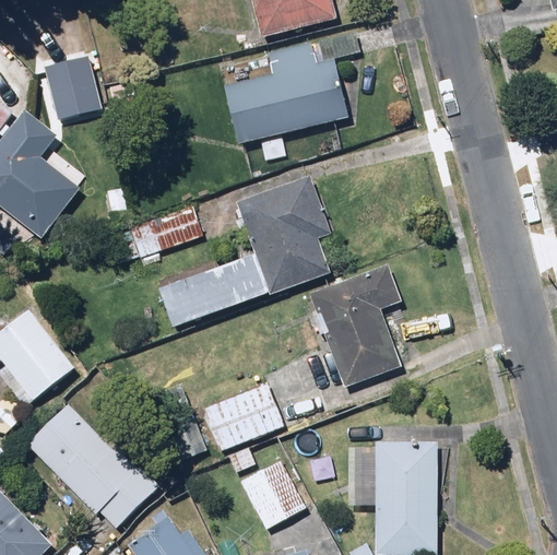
[(250,0),(261,37),(339,16),(334,0),(250,0)]
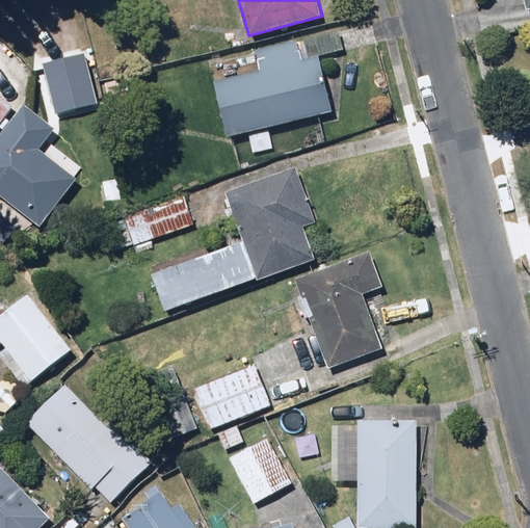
[(302,38),(308,58),(315,56),(348,48),(343,28),(302,38)]
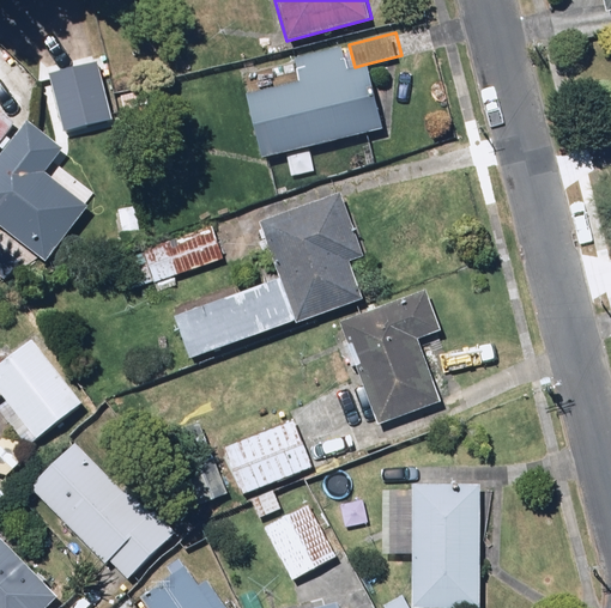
[(258,158),(380,127),(363,65),(355,67),(346,70),(340,47),(294,59),(298,77),(240,91),(258,158)]
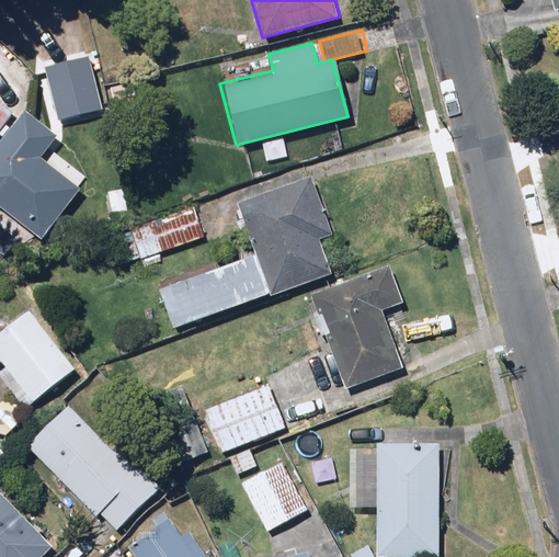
[(0,207),(43,239),(71,200),(88,178),(66,161),(58,172),(40,158),(57,135),(23,110),(0,140),(0,207)]
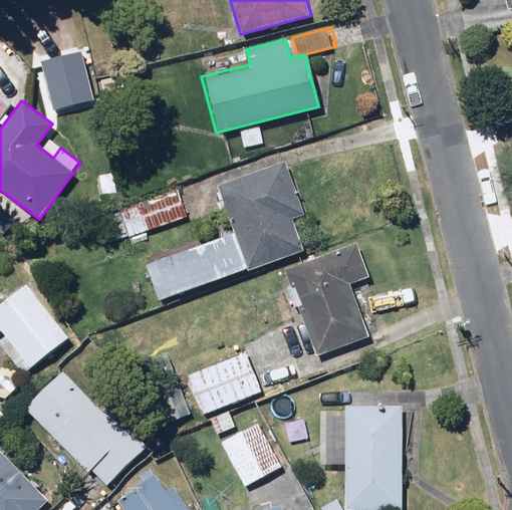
[(217,187),(233,233),(144,265),(158,302),(305,250),(294,219),(304,216),(285,162),(217,187)]
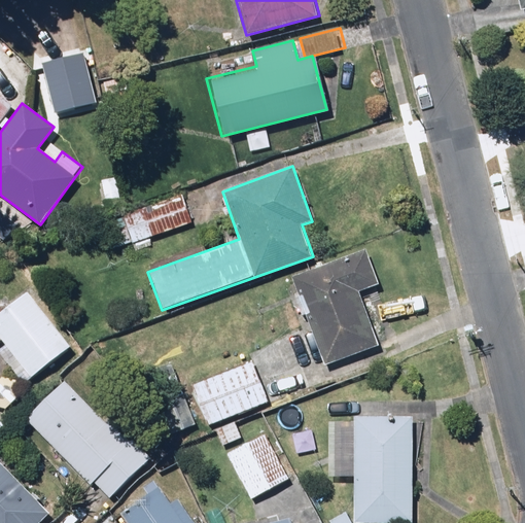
[(185,200),(110,227),(117,248),(193,221),(185,200)]
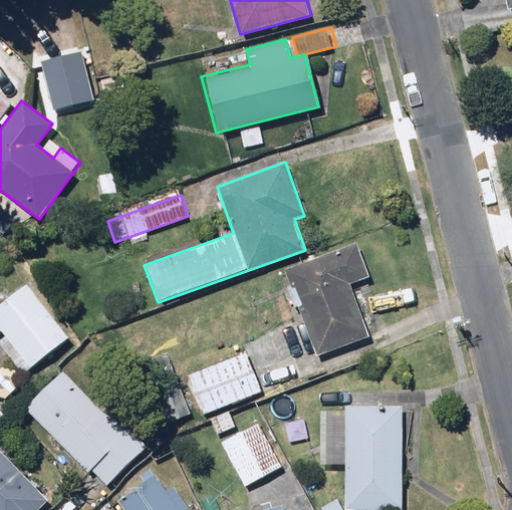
[(358,243),(286,268),(316,355),(367,337),(350,286),(371,279),(358,243)]
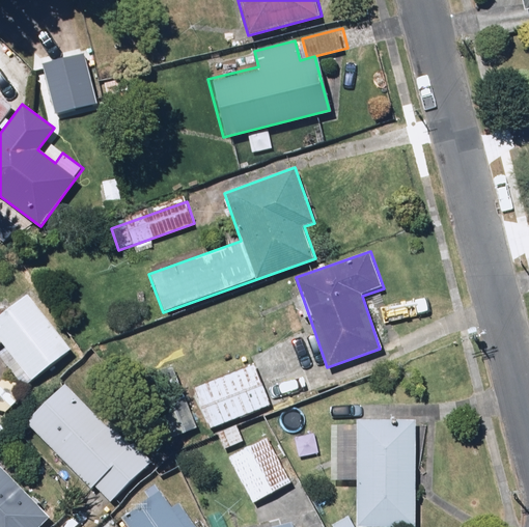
[(66,349),(26,305),(0,328),(0,361),(24,387),(66,349)]
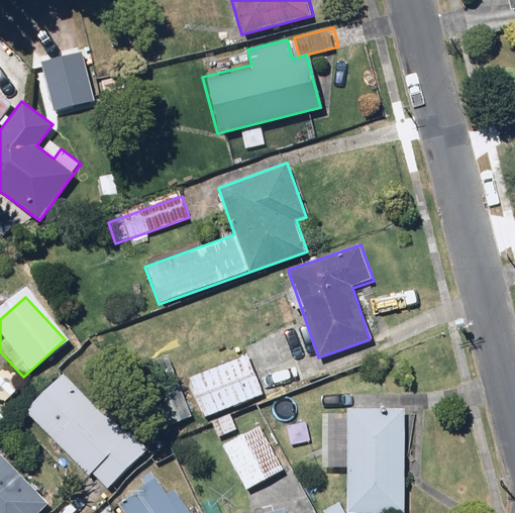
[(261,382),(248,352),(187,379),(204,418),(296,380),(292,369),(261,382)]
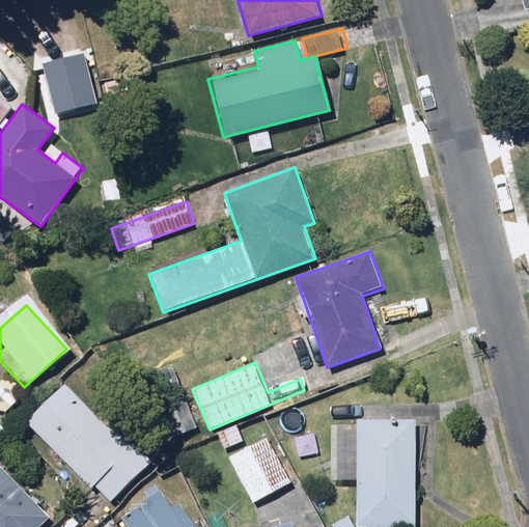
[(151,456),(67,382),(25,420),(91,484),(93,482),(111,498),(151,456)]
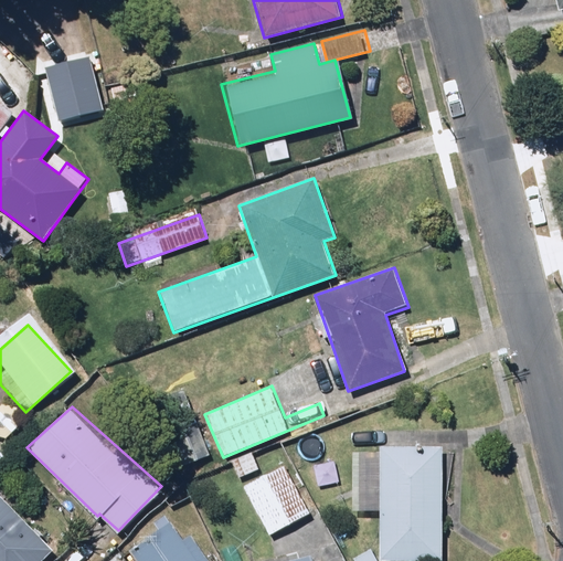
[(378,452),(351,451),(352,510),(379,510),(379,560),(441,560),(443,446),(378,444),(378,452)]
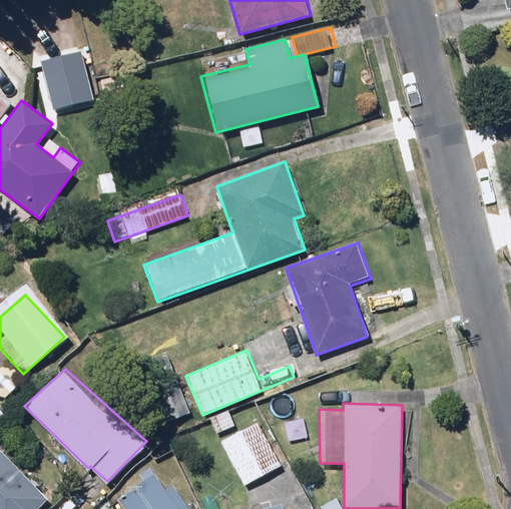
[(260,420),(219,439),(242,486),(282,467),(260,420)]
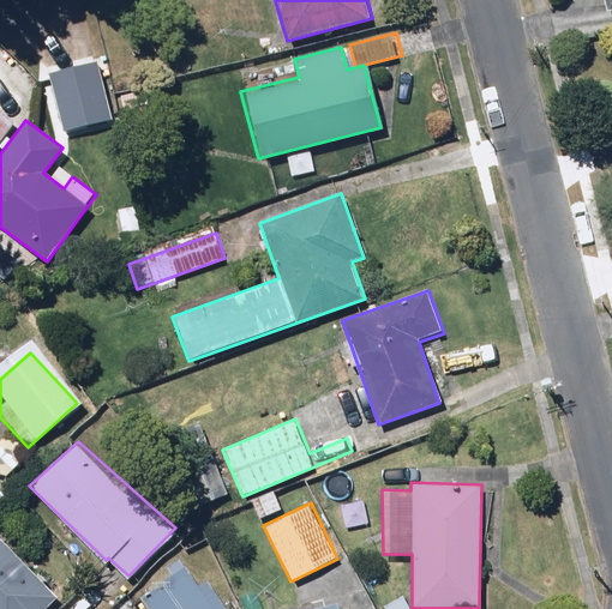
[(43,586),(0,541),(0,608),(46,608),(57,600),(43,586)]
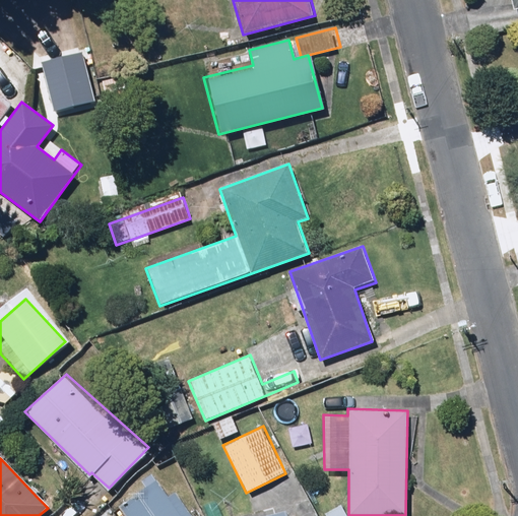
[(121,507),(126,515),(189,515),(163,478),(121,507)]
